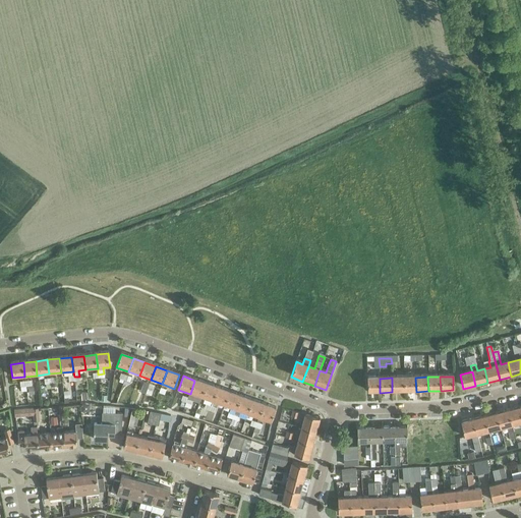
[(404,378),(392,378),(392,392),(404,392),(404,378)]
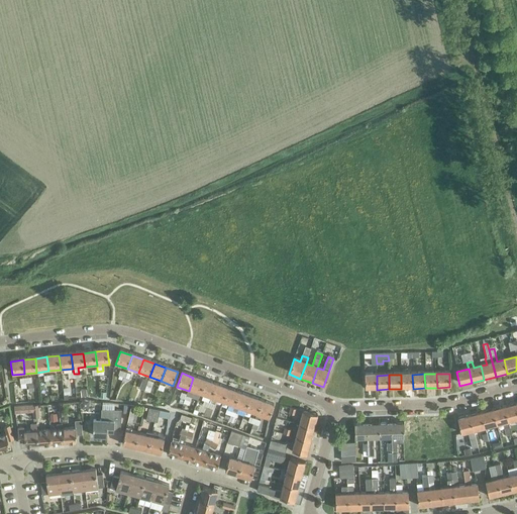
[(412,375),(401,375),(401,389),(413,389),(412,375)]
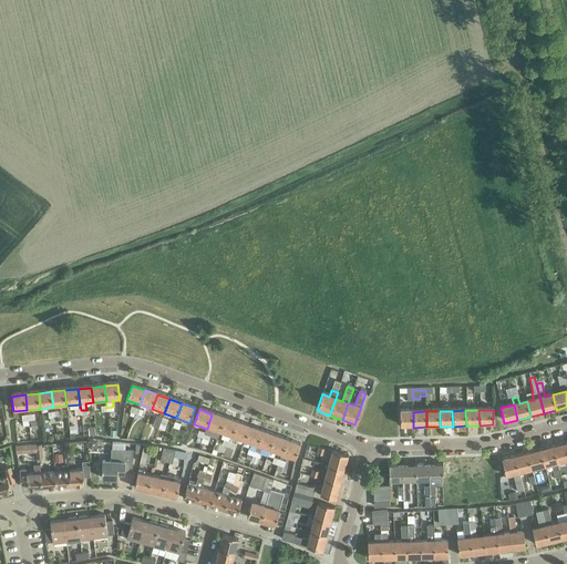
[(413,428),(413,412),(399,412),(400,428),(413,428)]
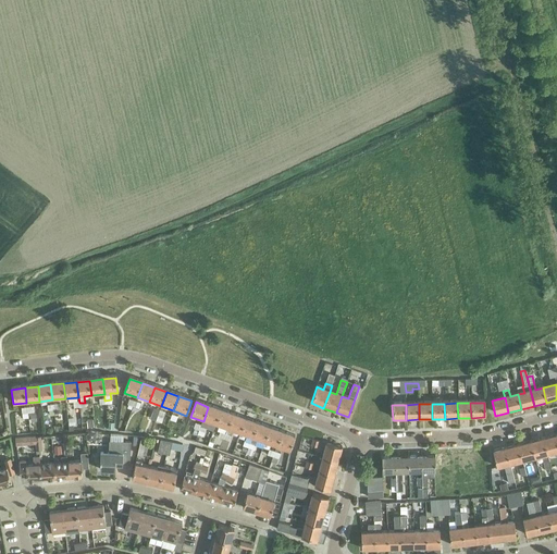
[(221,411),(208,407),(203,421),(215,426),(221,411)]
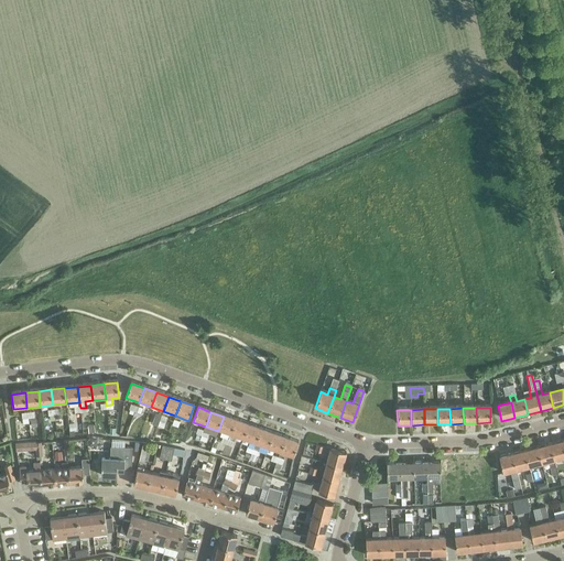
[(158,428),(161,417),(155,416),(152,425),(158,428)]
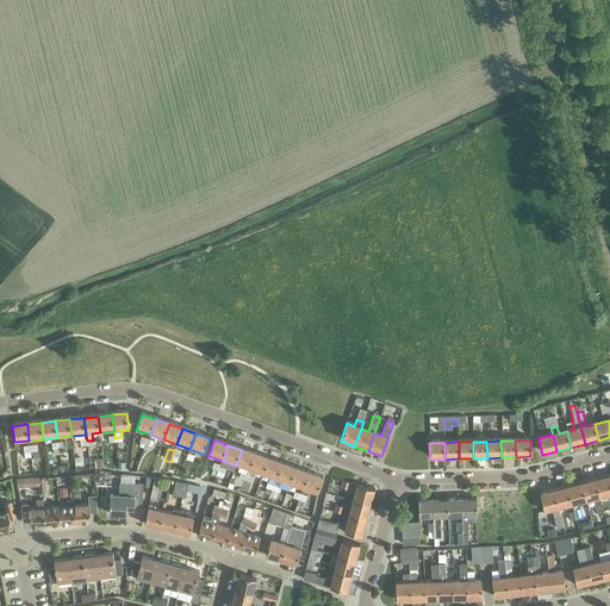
[(174,450),(170,462),(176,464),(181,453),(174,450)]
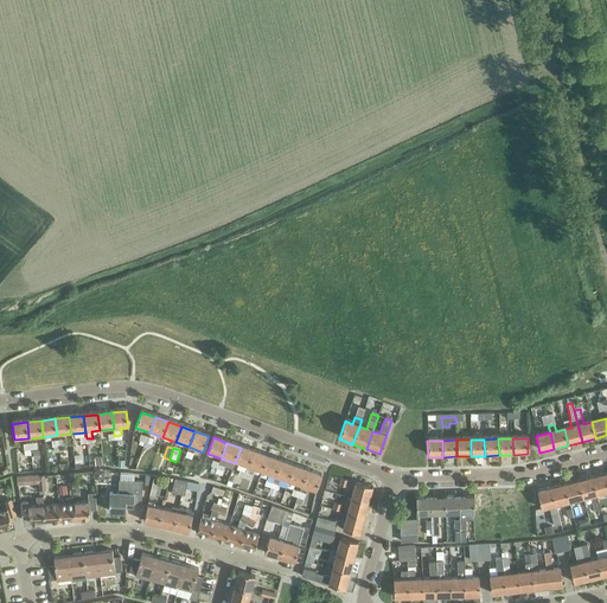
[(241,448),(235,463),(238,464),(237,470),(240,472),(246,474),(254,453),(241,448)]
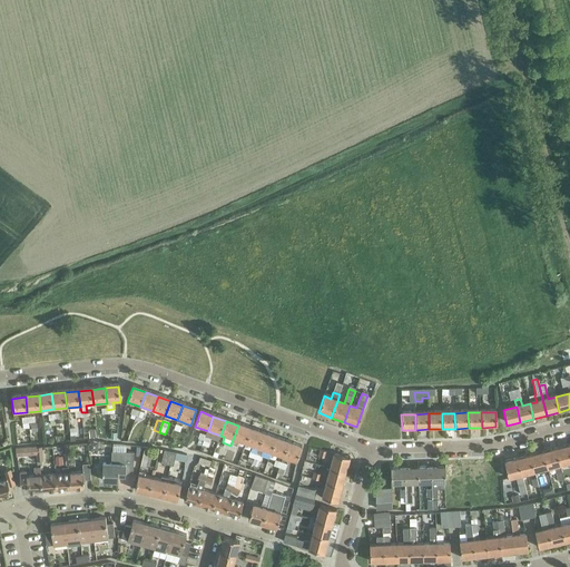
[(231,446),(228,451),(234,453),(237,445),(237,443),(237,442),(245,445),(251,430),(238,426),(231,446)]
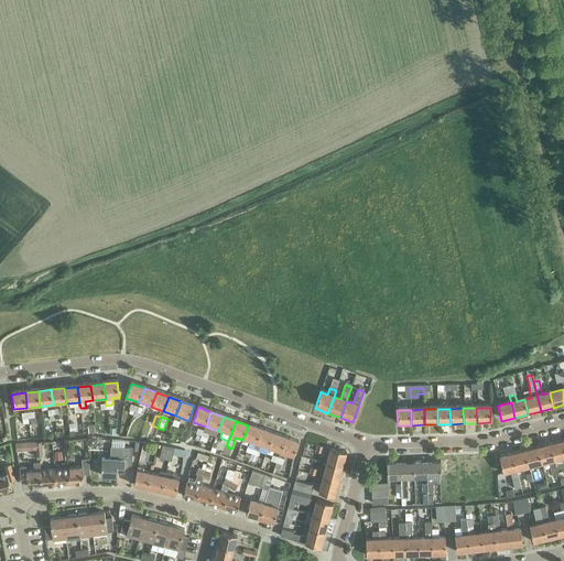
[(260,430),(248,425),(242,440),(255,444),(260,430)]
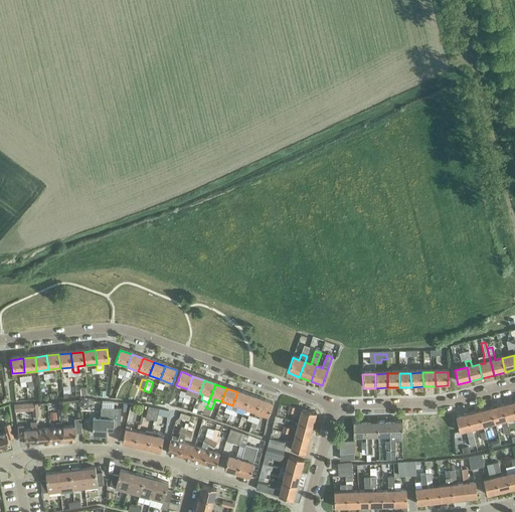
[(237,392),(232,405),(244,409),(248,396),(237,392)]
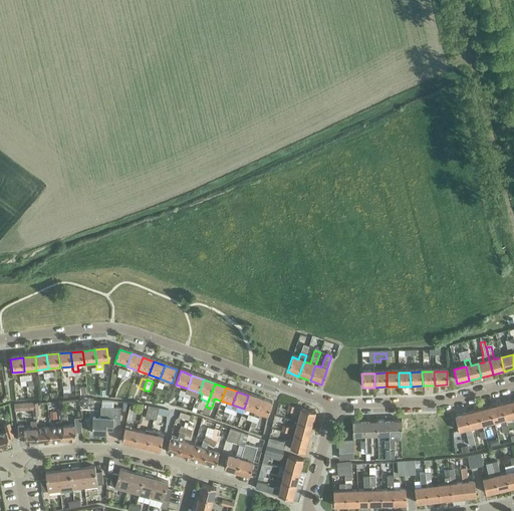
[(184,399),(182,403),(187,405),(190,398),(191,396),(190,396),(186,394),(184,399)]
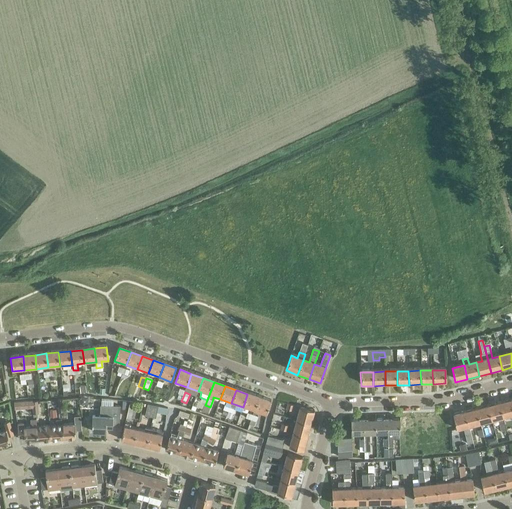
[(247,394),(243,407),(254,411),(259,398),(247,394)]
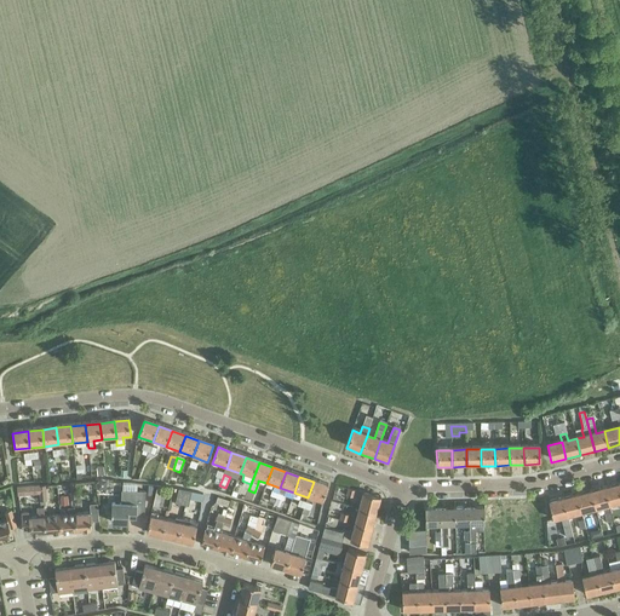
[(314,482),(308,498),(314,500),(321,502),(327,487),(314,482)]
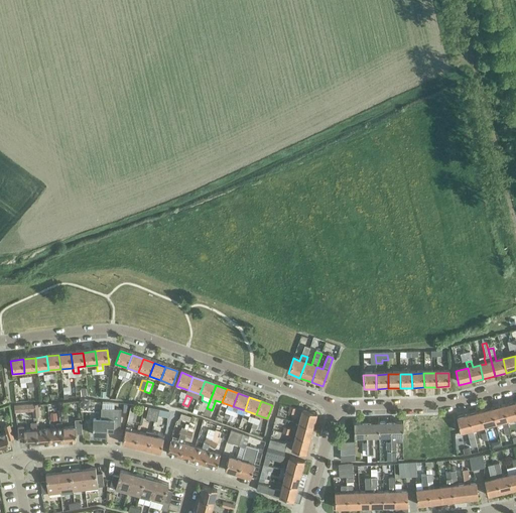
[(515,409),(515,404),(503,407),(507,422),(515,419),(515,409)]
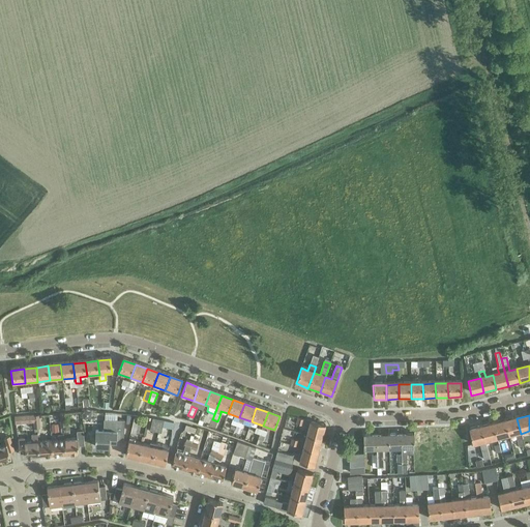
[(517,418),(505,421),(509,437),(516,435),(519,449),(524,448),(521,434),(517,418)]
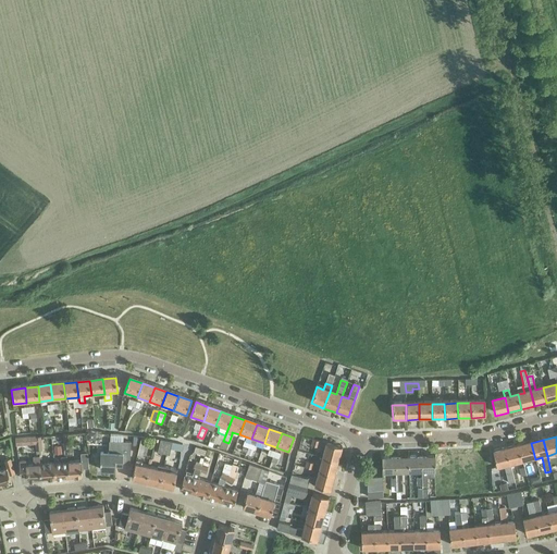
[(145,442),(140,441),(136,456),(141,457),(145,442)]
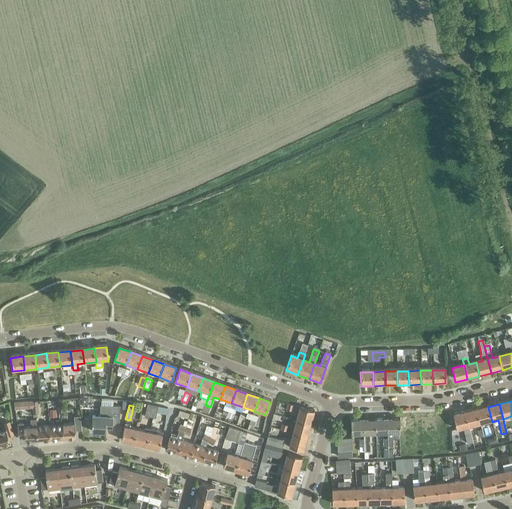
[(157,408),(146,406),(145,412),(156,414),(156,411),(157,408)]
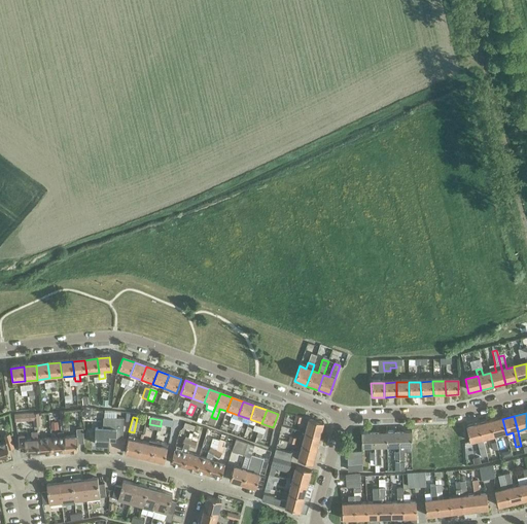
[(506,434),(502,419),(490,422),(494,438),(506,434)]
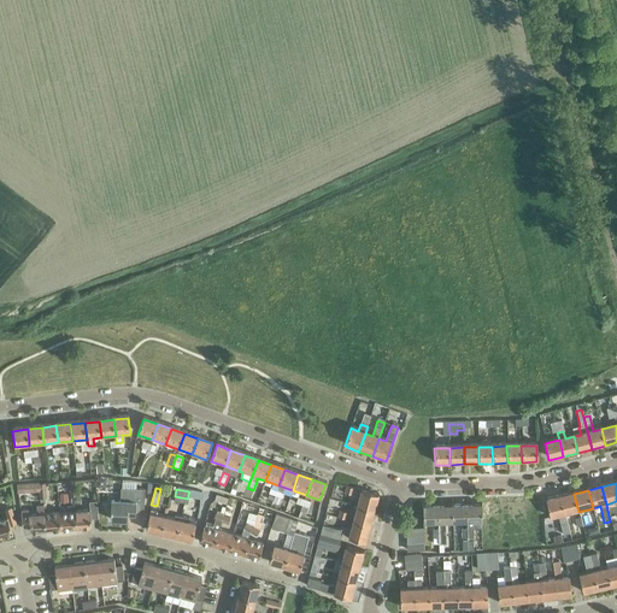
[(144,517),(145,491),(121,491),(121,504),(110,504),(110,523),(127,523),(127,517),(144,517)]
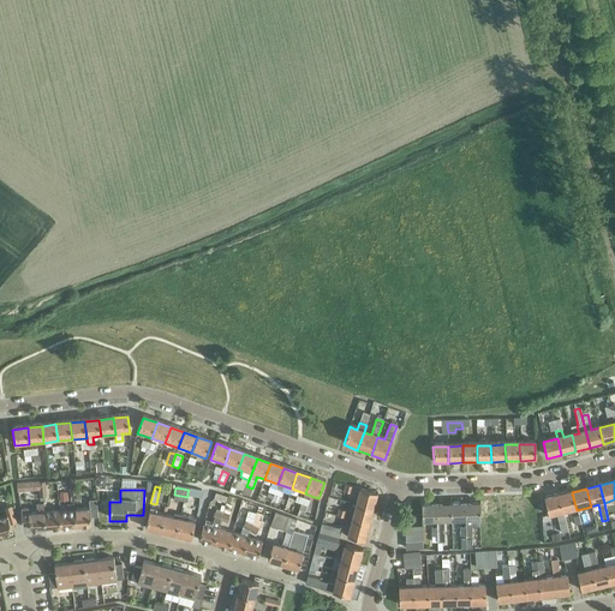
[(354,507),(372,511),(376,495),(359,491),(354,507)]
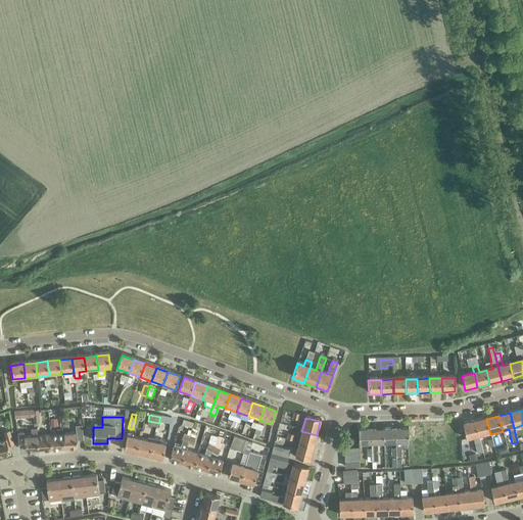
[(490,434),(486,419),(473,422),(477,437),(490,434)]
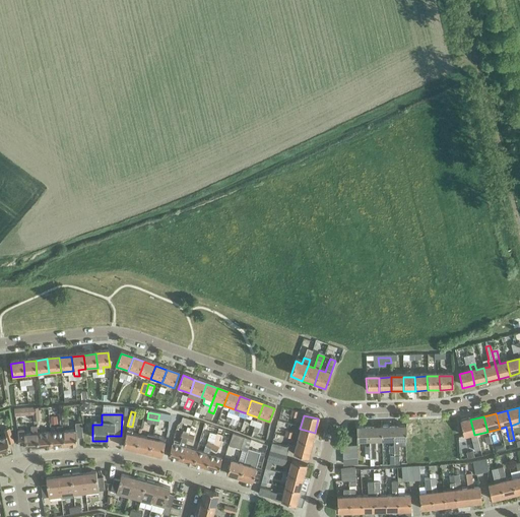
[(158,421),(147,418),(146,424),(156,427),(158,421)]
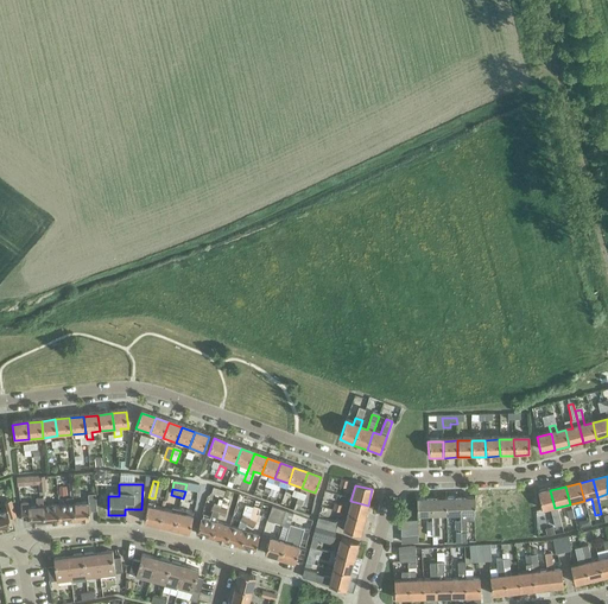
[(211,494),(211,496),(222,500),(225,494),(213,490),(211,494)]
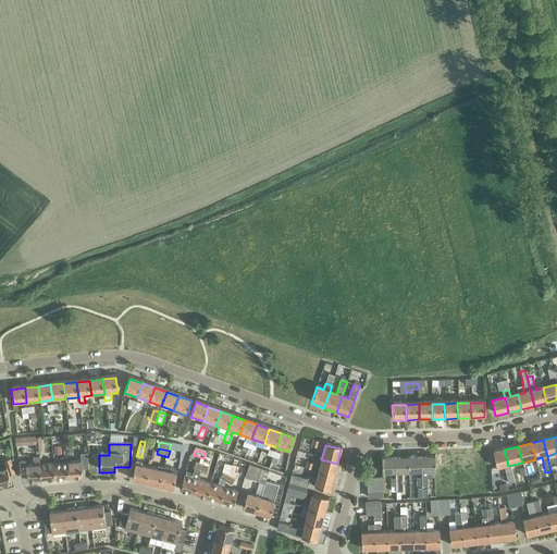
[(514,484),(508,466),(504,450),(492,453),(496,469),(503,468),(507,485),(514,484)]
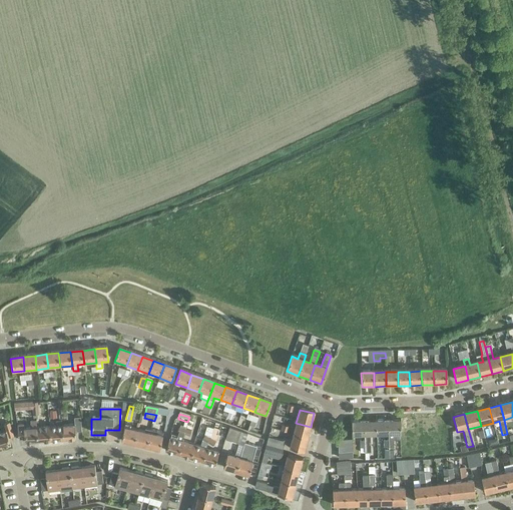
[(74,427),(62,427),(63,442),(75,441),(74,434),(81,433),(80,420),(73,420),(74,427)]
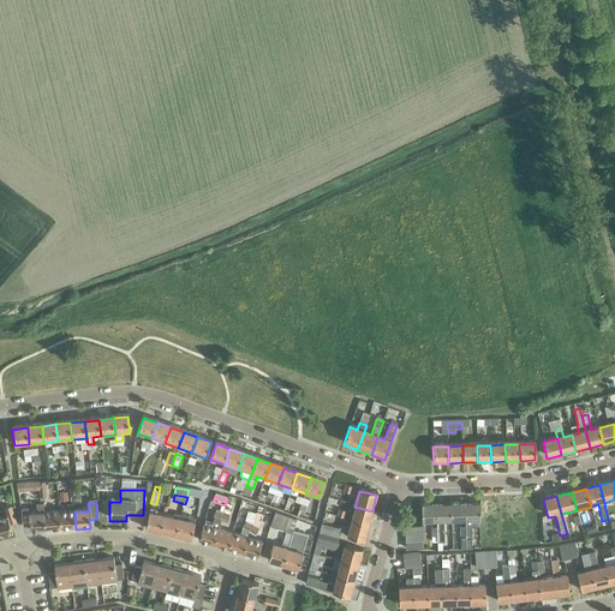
[(479,521),(479,504),(465,505),(465,522),(466,529),(466,538),(472,538),(471,529),(479,529),(479,521)]
